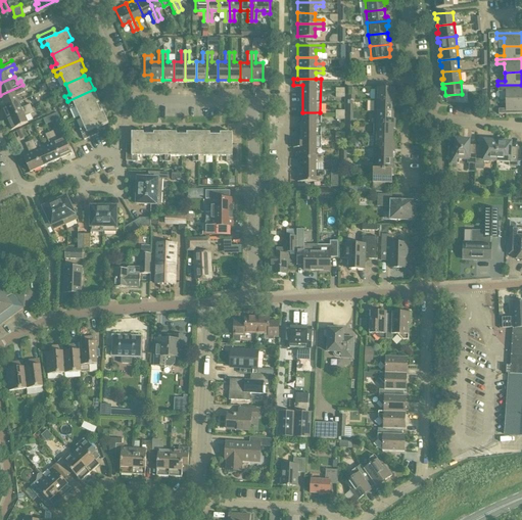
[(25,89),(22,85),(0,95),(0,104),(1,106),(17,99),(15,93),(25,89)]
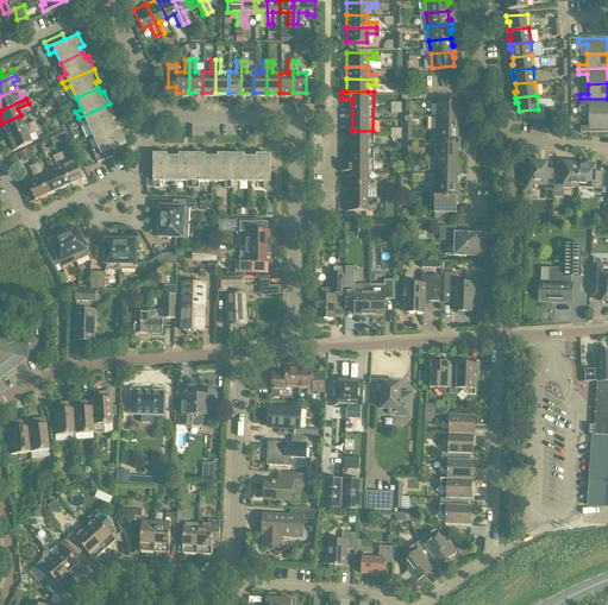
[(607,113),(607,99),(580,99),(580,104),(588,104),(588,114),(607,113)]
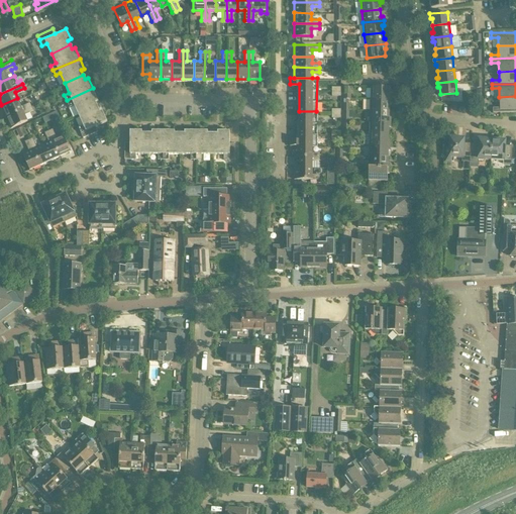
[(371,85),(370,97),(391,98),(391,93),(389,93),(389,86),(371,85)]
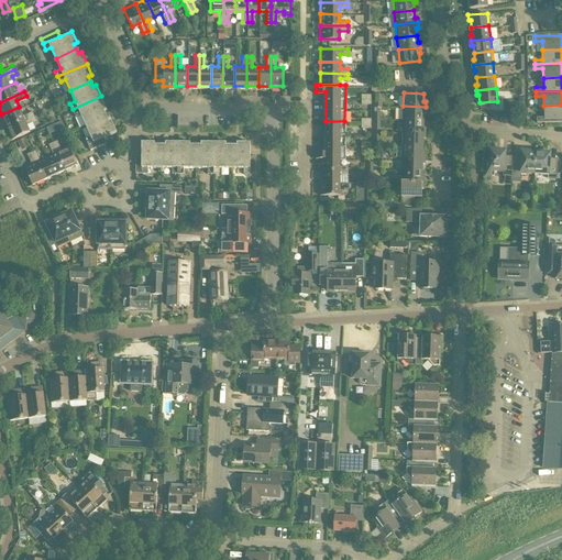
[(101,96),(73,109),(75,114),(80,112),(85,123),(106,114),(103,109),(107,108),(101,96)]
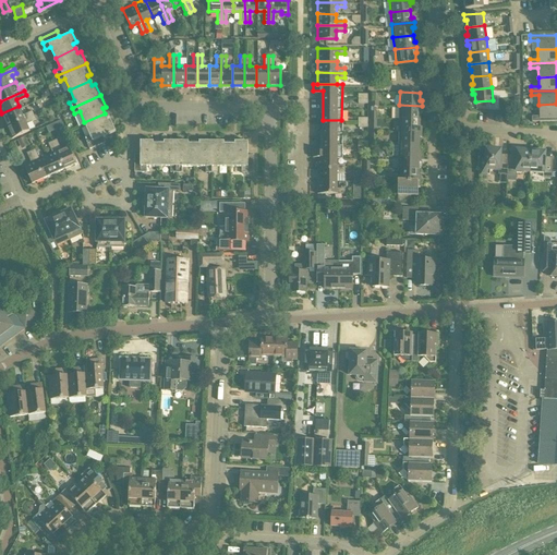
[(556,104),(539,105),(539,113),(531,113),(531,119),(532,119),(540,119),(556,118),(556,104)]
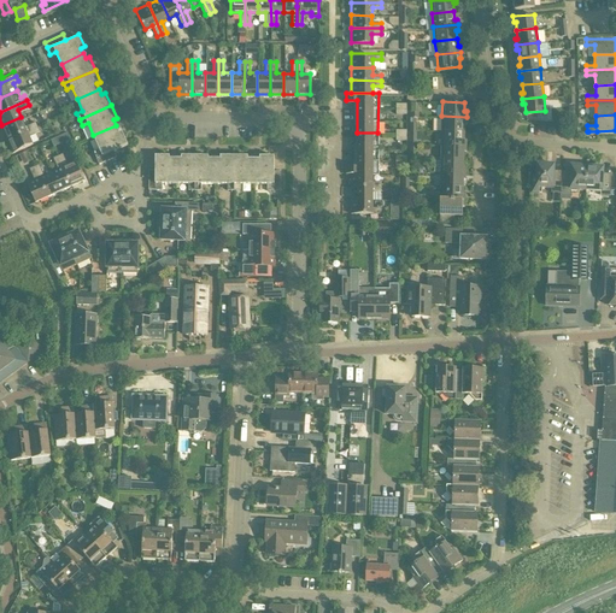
[(441,116),(441,129),(464,130),(464,122),(467,122),(467,117),(441,116)]
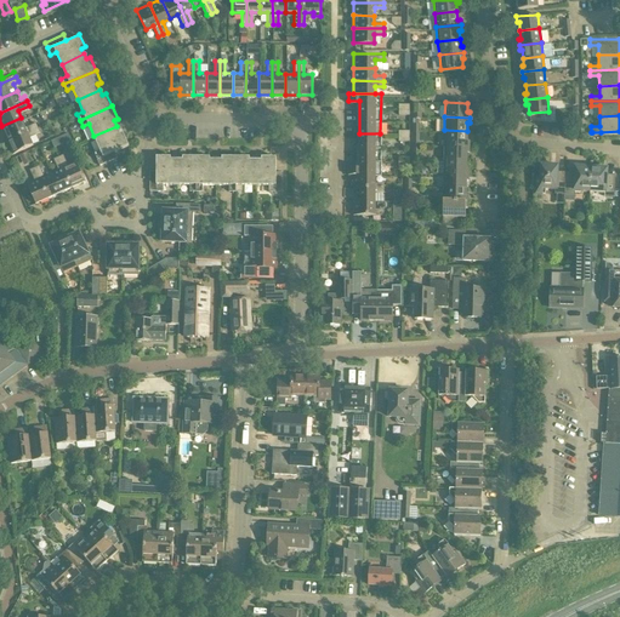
[(21,118),(1,126),(7,138),(38,125),(35,120),(24,125),(21,118)]
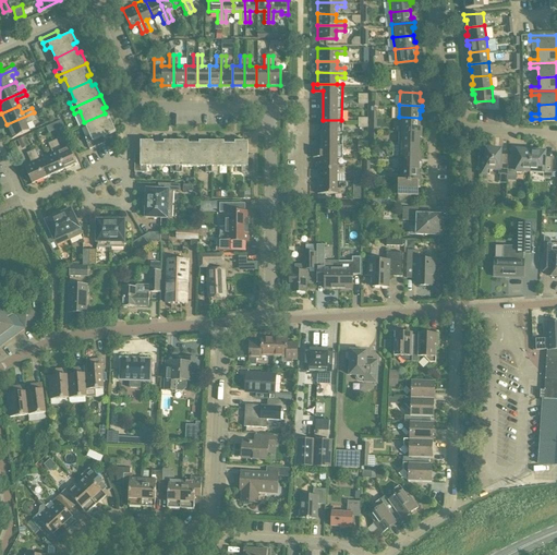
[(36,117),(34,112),(7,124),(11,136),(29,128),(26,121),(36,117)]
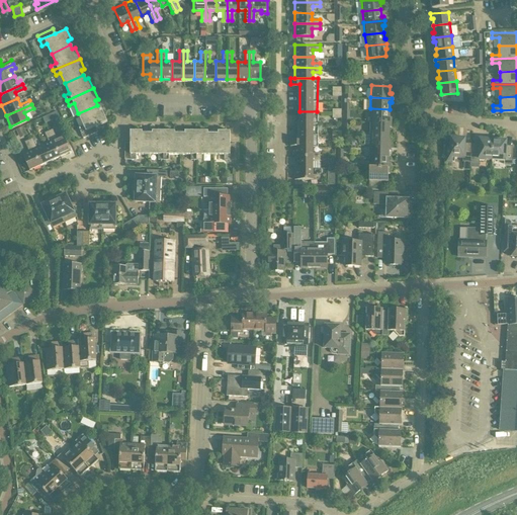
[(97,105),(78,113),(83,123),(78,125),(80,132),(95,124),(106,119),(101,108),(99,109),(97,105)]
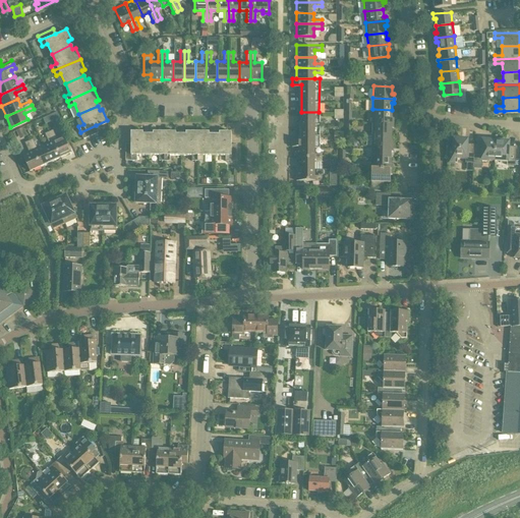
[(372,109),(372,121),(393,121),(393,117),(391,117),(392,110),(372,109)]
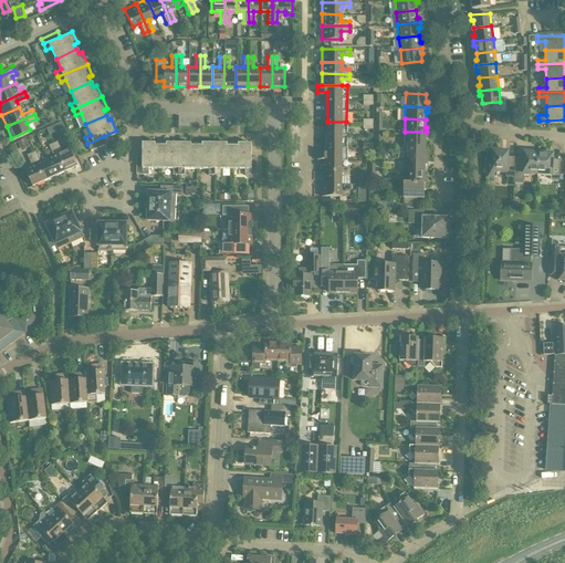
[(346,122),(327,122),(326,150),(316,150),(316,157),(322,157),(322,158),(341,158),(346,158),(346,122)]
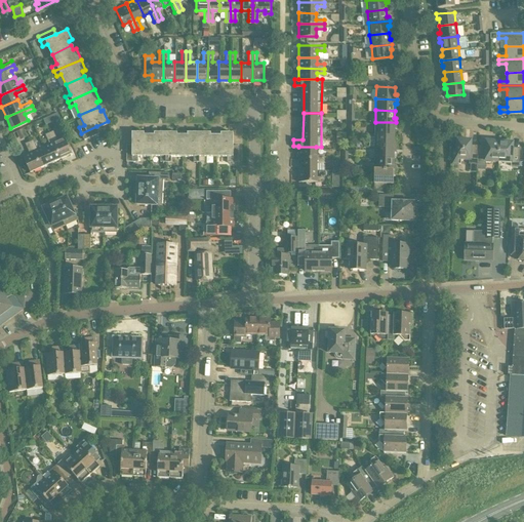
[(375,122),(374,133),(394,134),(394,127),(396,127),(396,122),(375,122)]
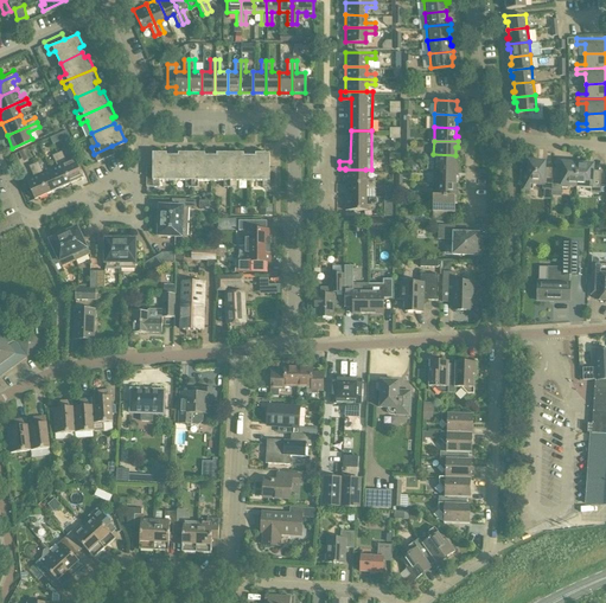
[(18,149),(23,160),(31,156),(26,146),(18,149)]
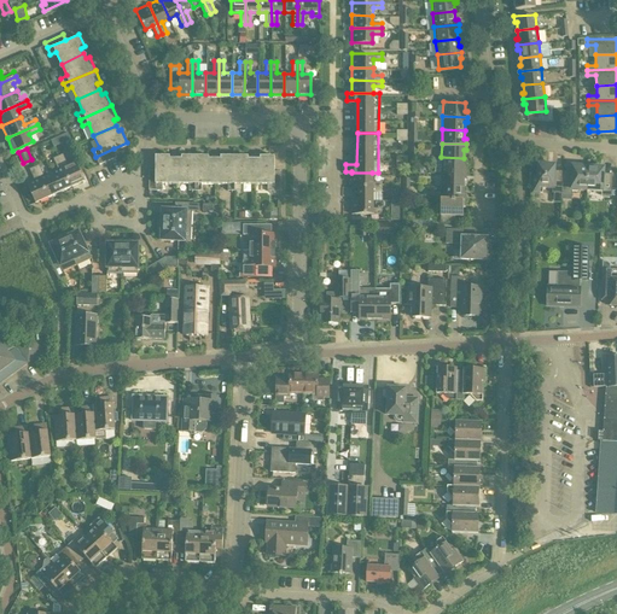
[(114,148),(95,157),(98,162),(116,155),(114,148)]
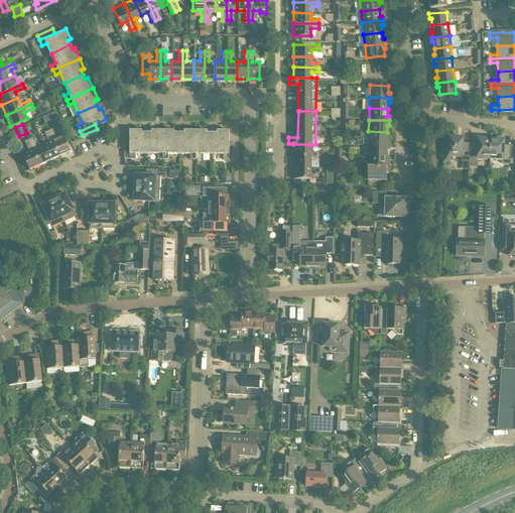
[(51,126),(47,128),(59,153),(70,148),(62,132),(55,135),(51,126)]
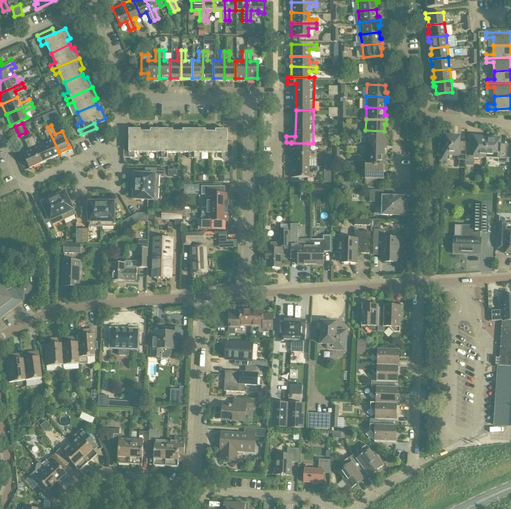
[(47,138),(41,140),(49,157),(59,152),(47,127),(43,129),(47,138)]
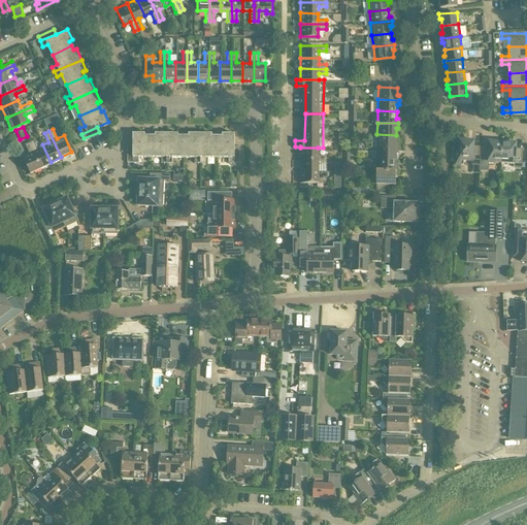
[(132,131),(132,143),(132,160),(138,160),(138,155),(149,155),(149,134),(143,134),(143,131),(132,131)]
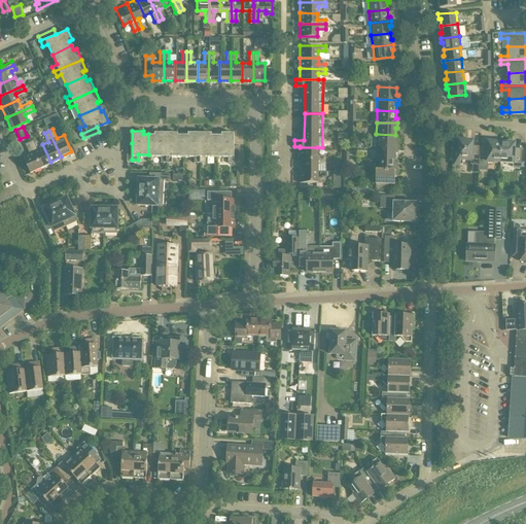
[(153,134),(148,134),(148,154),(160,154),(160,161),(166,161),(166,131),(153,131),(153,134)]
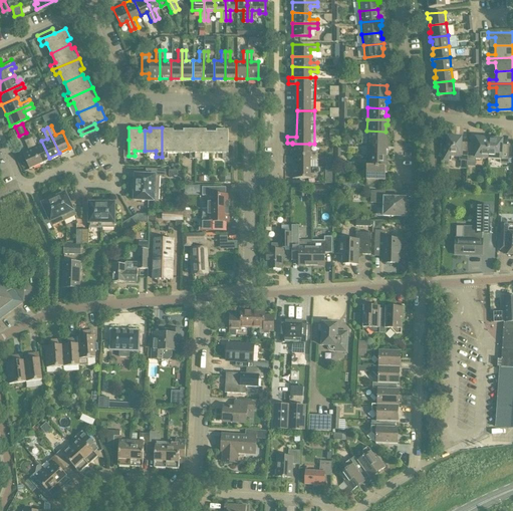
[(162,128),(162,157),(167,157),(167,151),(178,151),(178,131),(173,131),(173,128),(162,128)]
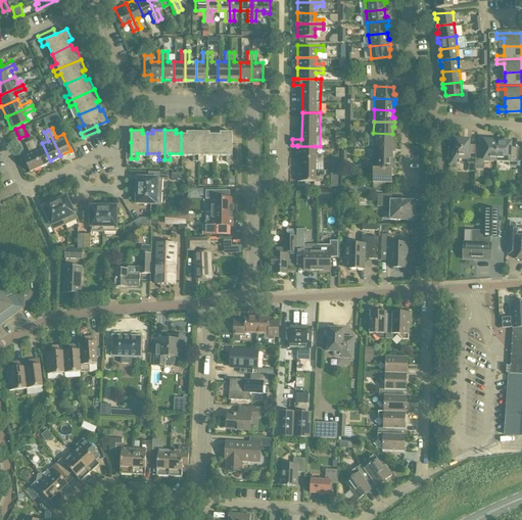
[(186,133),(181,133),(181,153),(192,153),(192,159),(197,159),(197,130),(186,130),(186,133)]
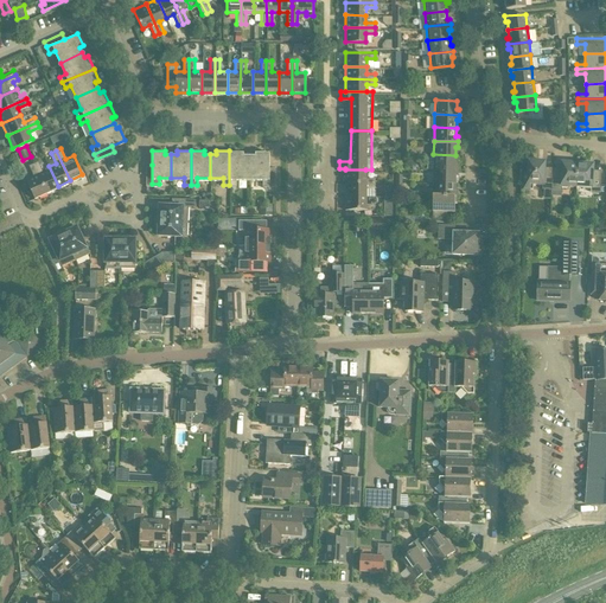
[(229,151),(229,185),(236,185),(236,178),(248,178),(248,154),(243,154),(243,151),(229,151)]
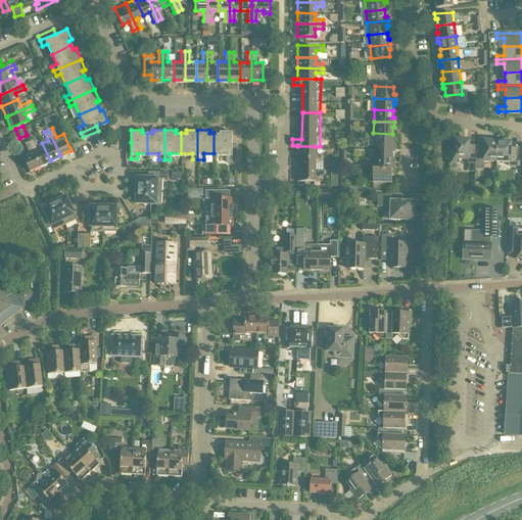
[(214,133),(214,153),(225,153),(225,159),(231,159),(231,143),(231,130),(219,130),(219,133),(214,133)]
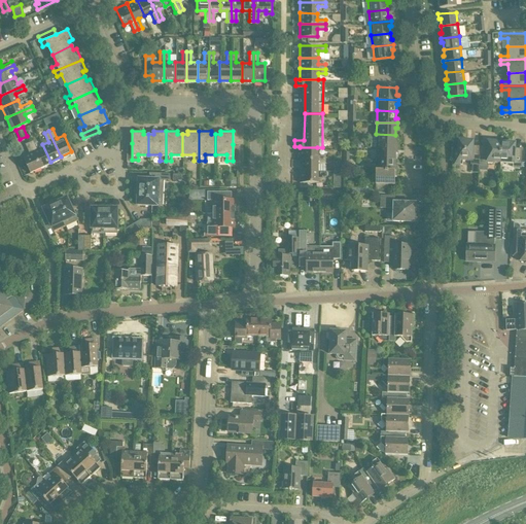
[(395,135),(376,134),(376,146),(396,146),(396,141),(395,141),(395,135)]
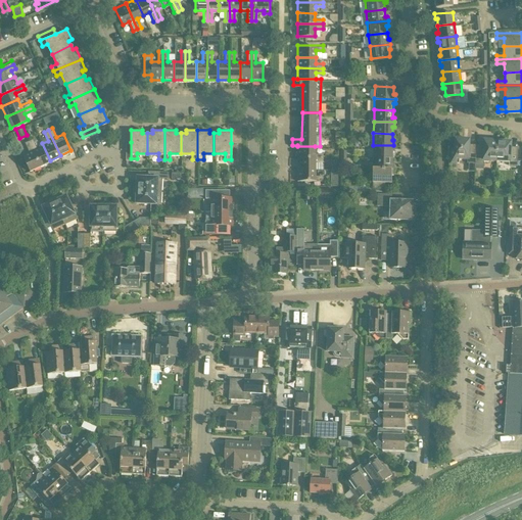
[(32,137),(29,139),(40,164),(50,160),(42,143),(37,146),(32,137)]
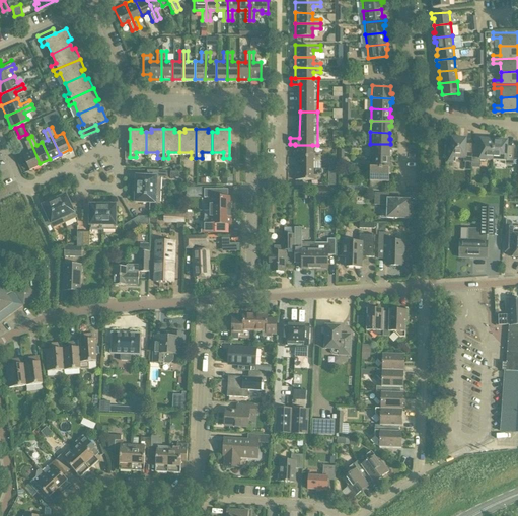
[(470,160),(471,142),(464,142),(464,137),(451,136),(450,146),(447,146),(447,160),(455,160),(455,155),(463,156),(462,160),(470,160)]
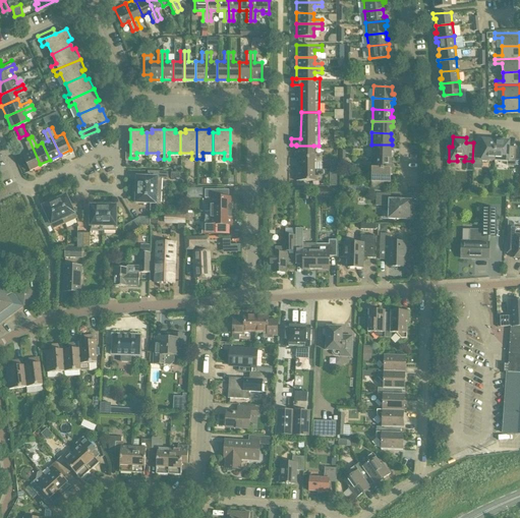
[(481,144),(473,142),(472,161),(480,161),(481,159),(488,159),(488,158),(494,158),(495,138),(481,137),(481,144)]
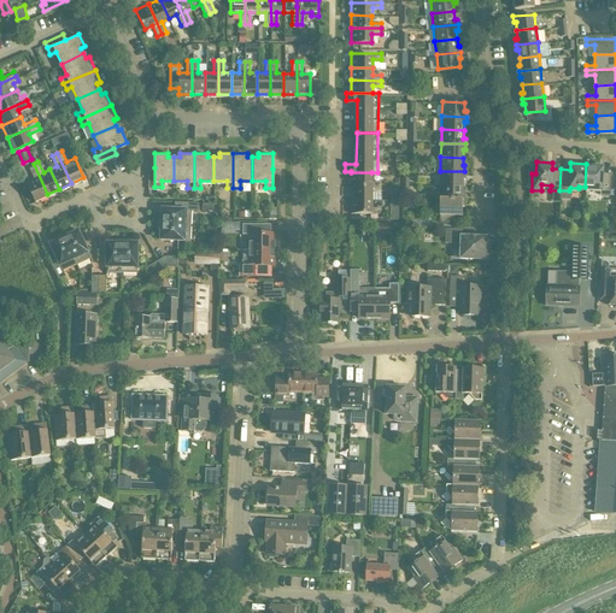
[(47,194),(34,164),(29,166),(34,177),(25,181),(35,200),(47,194)]
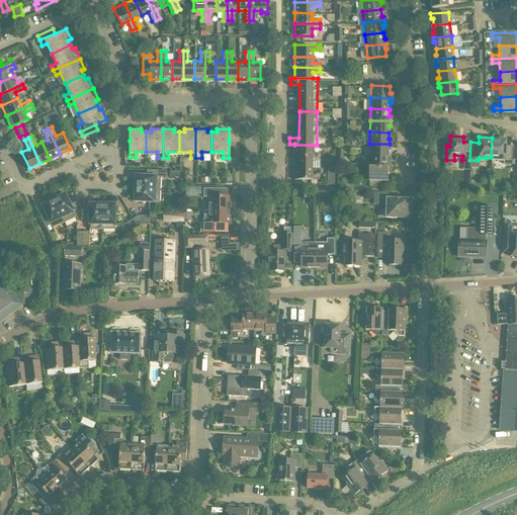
[(492,138),(491,157),(496,158),(496,159),(503,159),(503,162),(511,162),(512,145),(505,144),(505,139),(492,138)]
